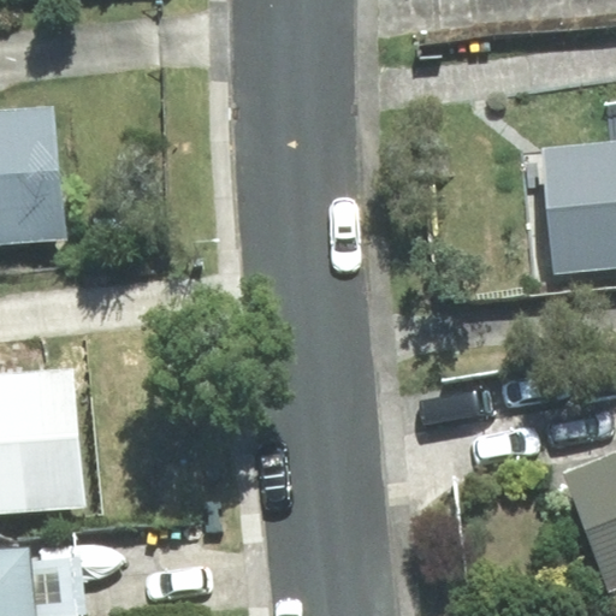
[(0,246),(67,241),(55,104),(0,107),(0,246)]
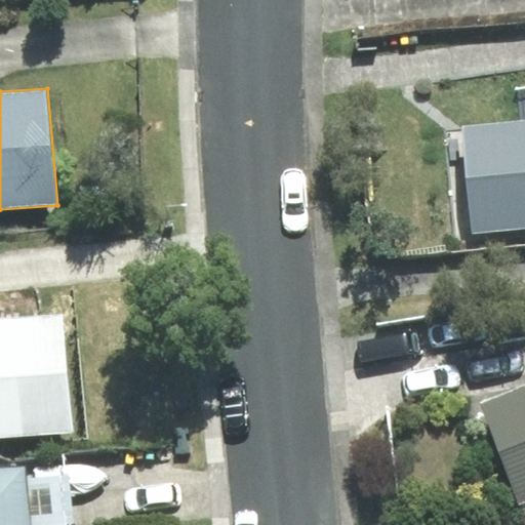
[(524,99),(519,101),(521,121),(462,127),(474,232),(524,227),(524,99)]
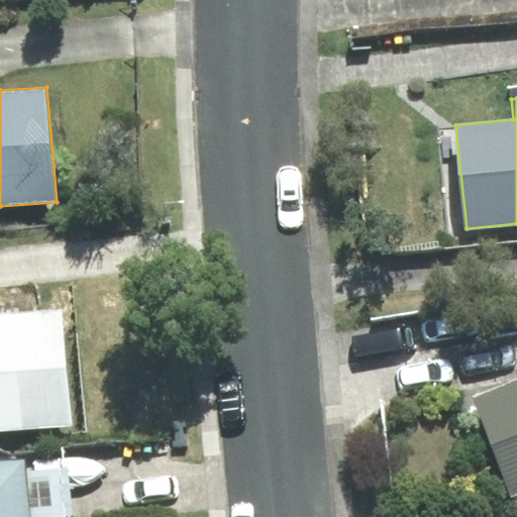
[(0,429),(71,424),(62,309),(4,313),(3,302),(0,302),(0,429)]
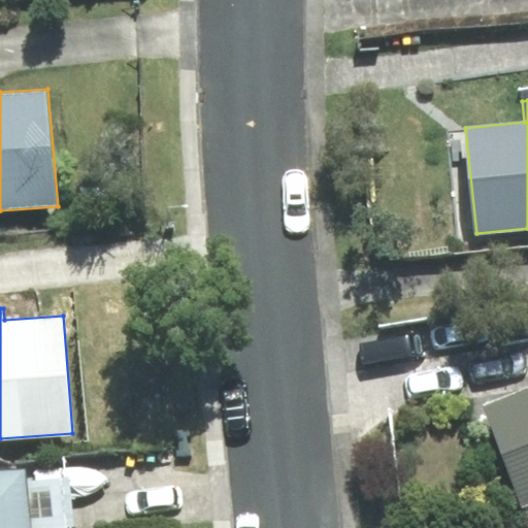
[(527,386),(484,403),(524,505),(527,503),(527,386)]
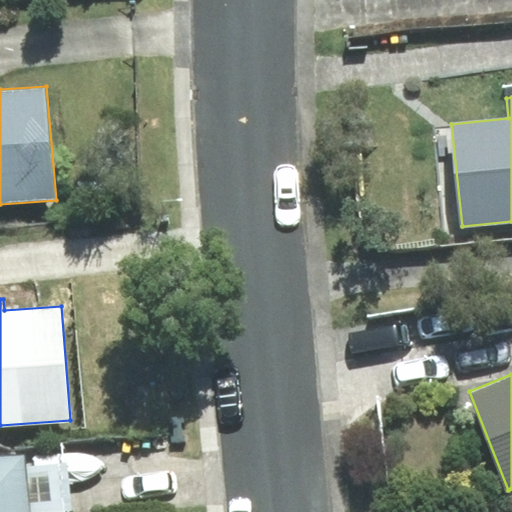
[(0,511),(65,511),(62,464),(27,467),(26,453),(0,454),(0,511)]
